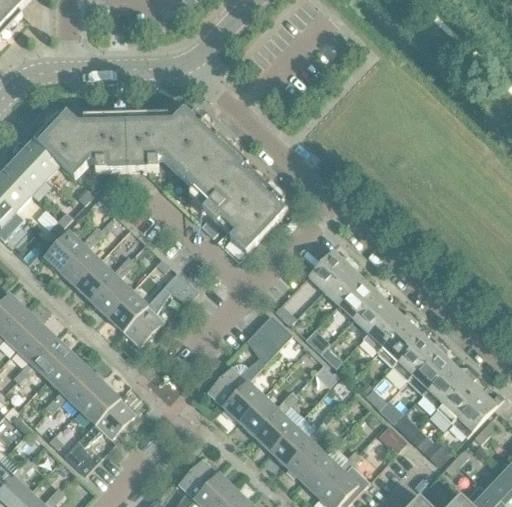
[(0,0),(0,38),(0,33),(12,21),(14,23),(22,15),(18,11),(29,0),(0,0)]
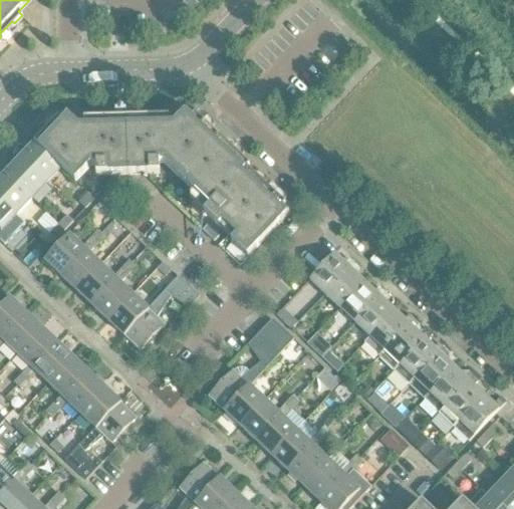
[(41,133),(33,141),(60,166),(74,180),(89,164),(95,164),(95,173),(105,173),(127,173),(149,172),(159,172),(159,162),(164,162),(209,205),(203,211),(218,225),(222,221),(236,234),(230,240),(246,255),(247,255),(288,212),(272,196),(265,190),(268,187),(246,167),(249,164),(241,157),(238,159),(223,145),(226,143),(211,129),(209,131),(185,108),(174,121),(168,121),(168,114),(136,115),(136,118),(125,119),(115,119),(115,115),(83,116),(83,124),(78,124),(65,112),(44,136),(41,133)]
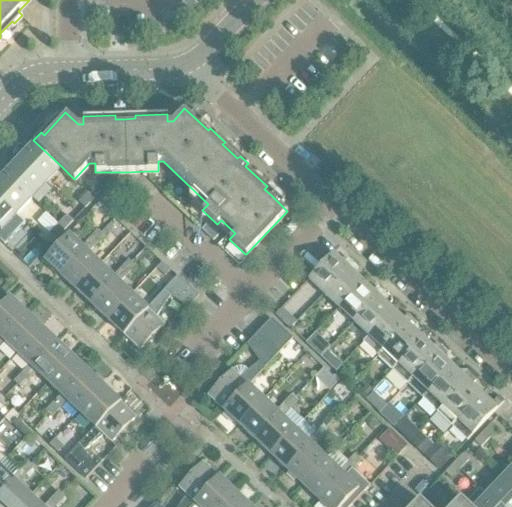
[(33,140),(19,155),(46,180),(60,165),(33,140)]
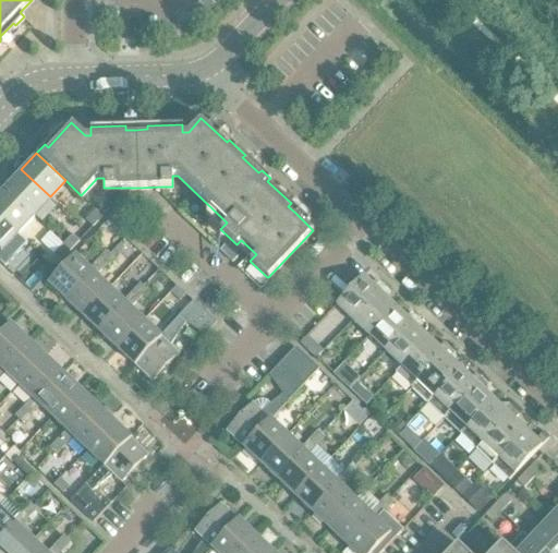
[(21,169),(4,187),(34,214),(50,196),(21,169)]
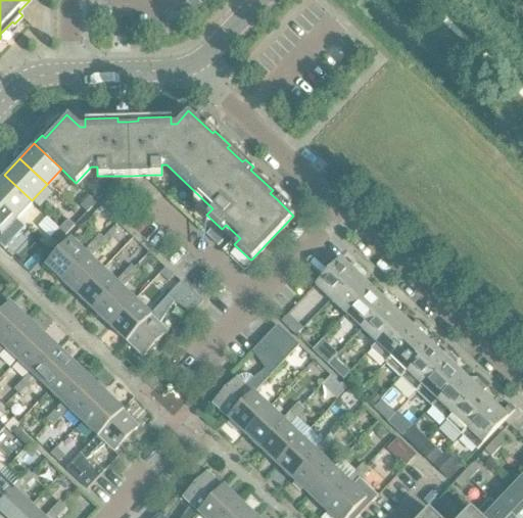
[(4,175),(0,179),(0,200),(16,217),(32,200),(4,175)]
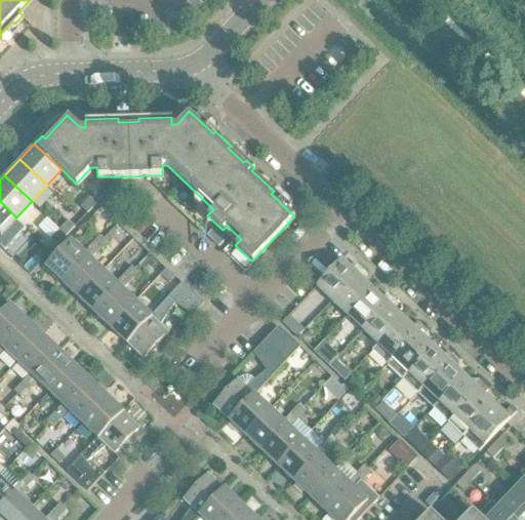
[(80,204),(87,210),(95,201),(89,195),(80,204)]
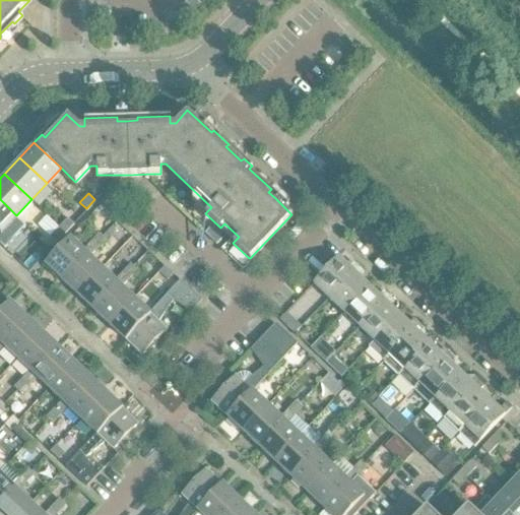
[(0,199),(0,242),(3,245),(24,222),(16,215),(0,199)]
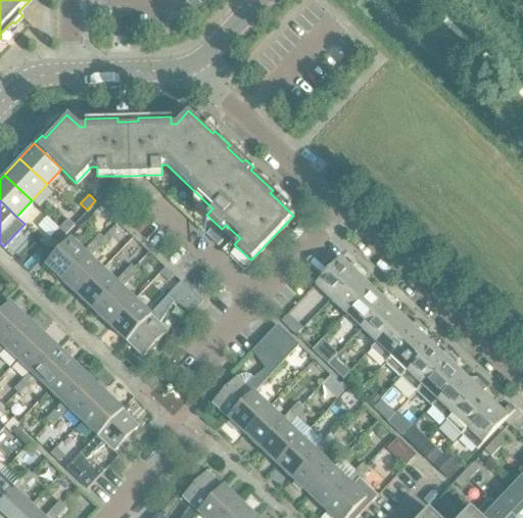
[(45,214),(37,223),(56,241),(65,232),(58,226),(45,214)]
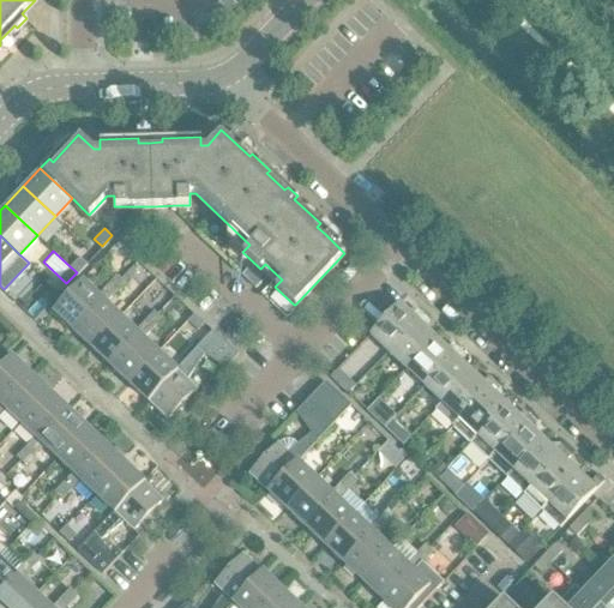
[(79,254),(68,265),(77,272),(86,262),(79,254)]
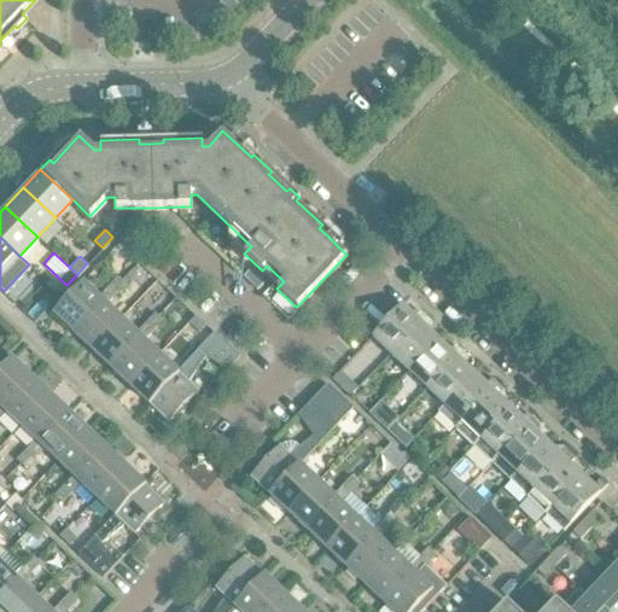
[(108,284),(116,291),(126,281),(117,274),(108,284)]
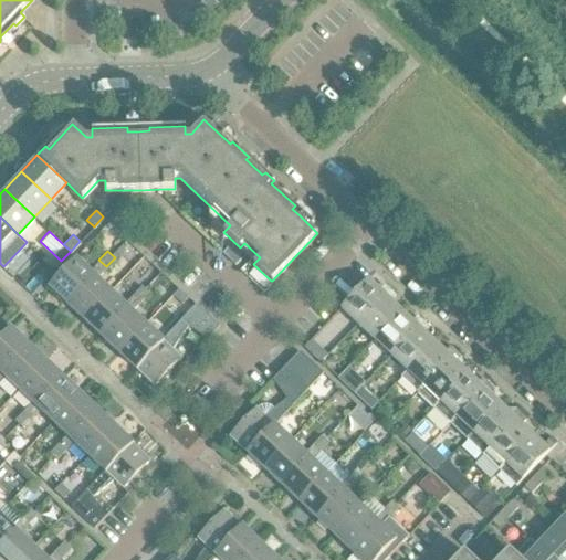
[(93,273),(90,270),(75,256),(49,285),(66,302),(93,273)]
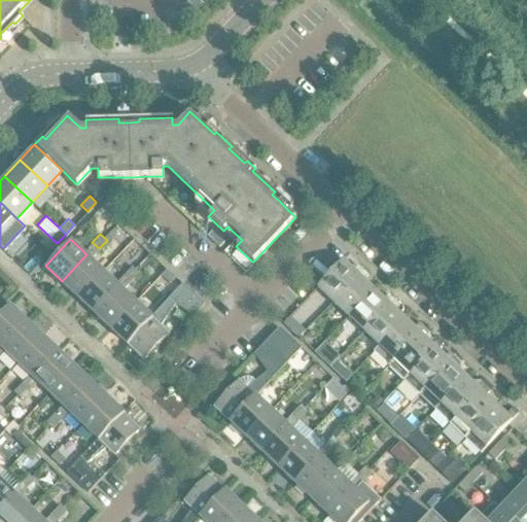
[(92,242),(83,251),(86,254),(62,281),(77,297),(103,270),(91,257),(99,248),(92,242)]
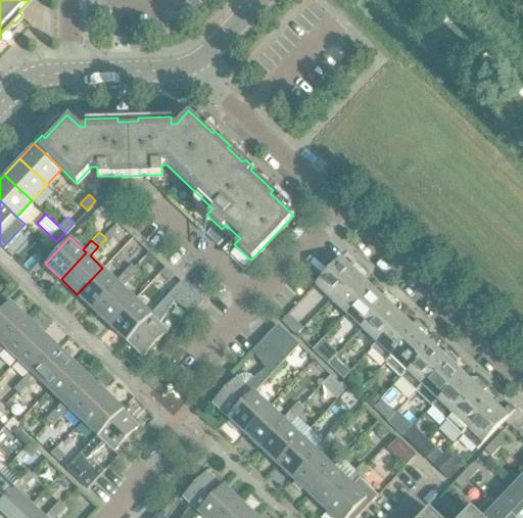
[(330,297),(360,267),(354,262),(350,266),(339,256),(315,283),(330,297)]
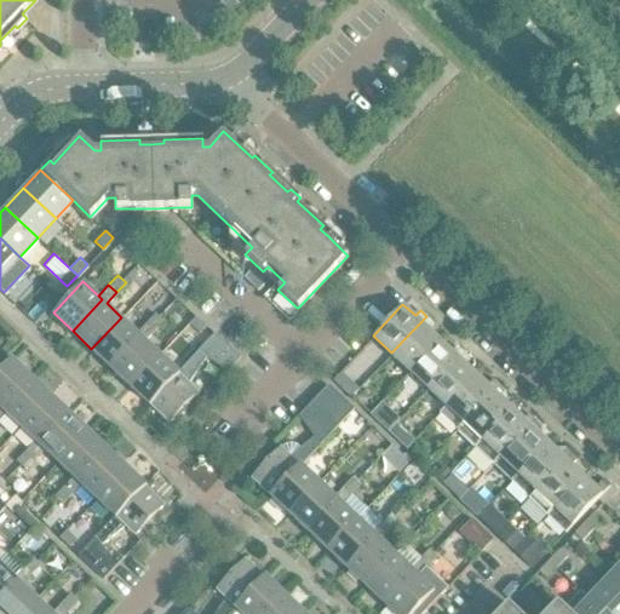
[(156,310),(147,321),(154,328),(164,319),(156,310)]
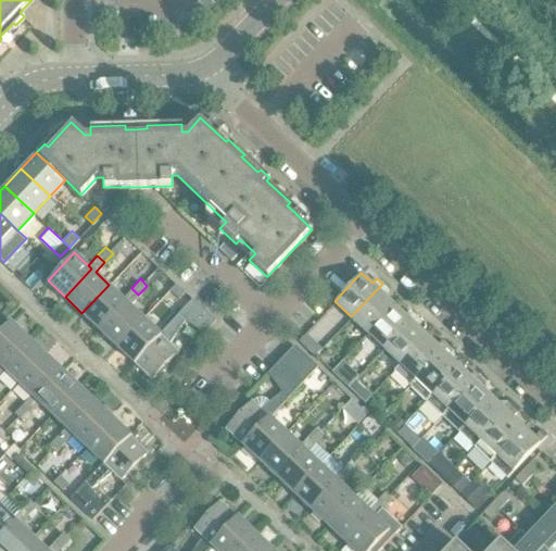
[(178,297),(185,290),(175,282),(169,288),(178,297)]
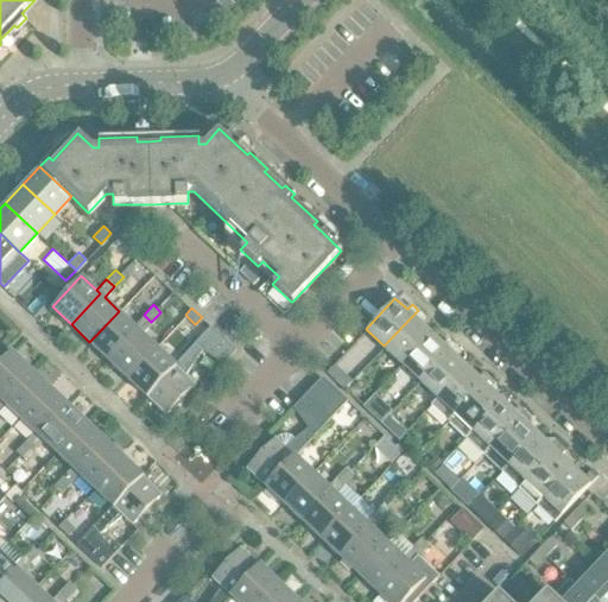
[(418,310),(384,346),(401,362),(431,331),(419,321),(424,315),(418,310)]
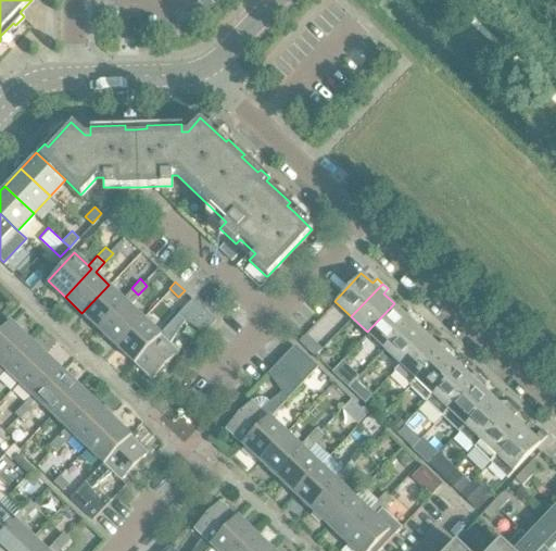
[(109,285),(81,313),(99,329),(126,301),(123,298),(109,285)]
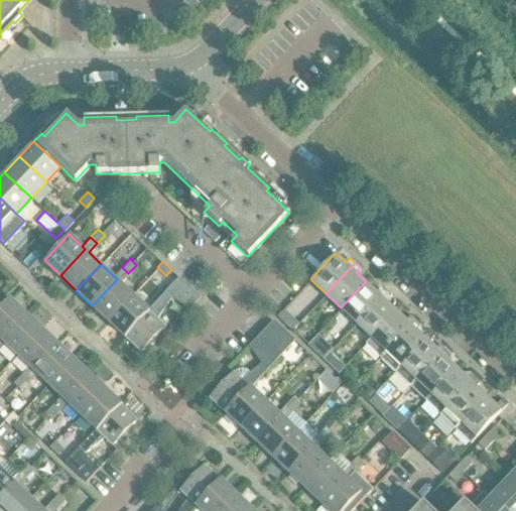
[(117,279),(92,305),(108,321),(133,293),(120,282),(128,273),(122,267),(114,276),(117,279)]
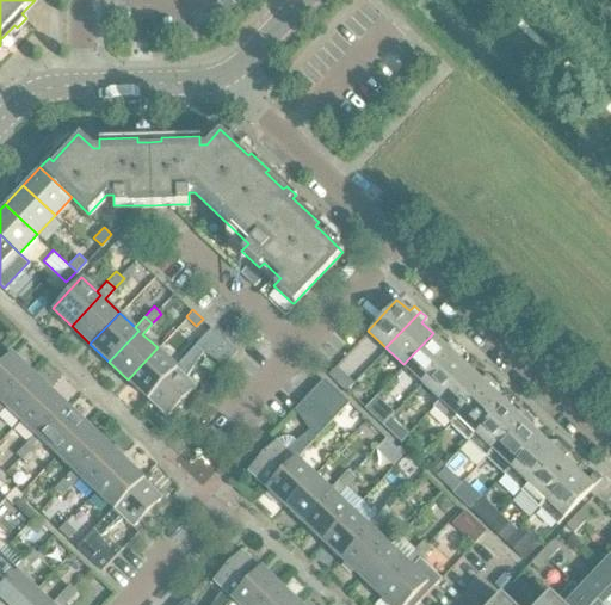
[(211,327),(176,365),(146,396),(166,415),(196,384),(185,375),(203,350),(223,364),(236,351),(211,327)]
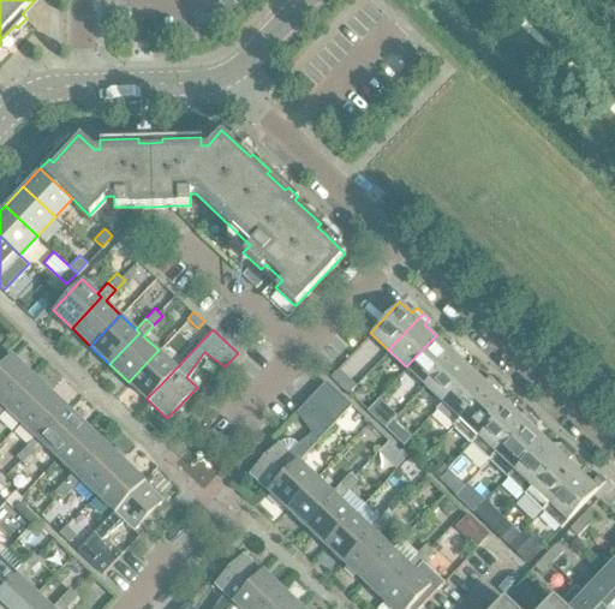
[(447,346),(436,335),(406,366),(424,383),(459,347),(453,341),(447,346)]
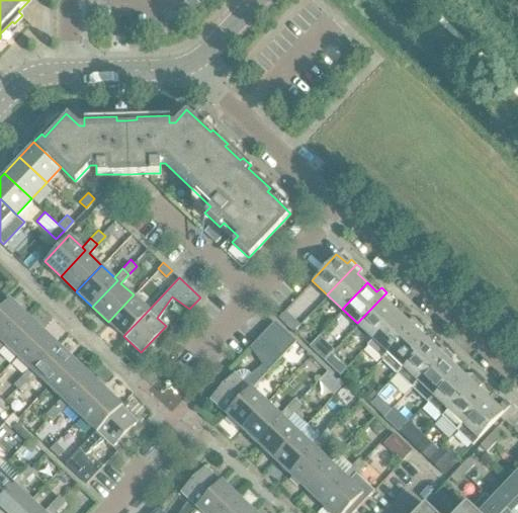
[(386,292),(357,323),(371,337),(365,343),(366,343),(397,311),(386,302),(392,296),(386,292)]
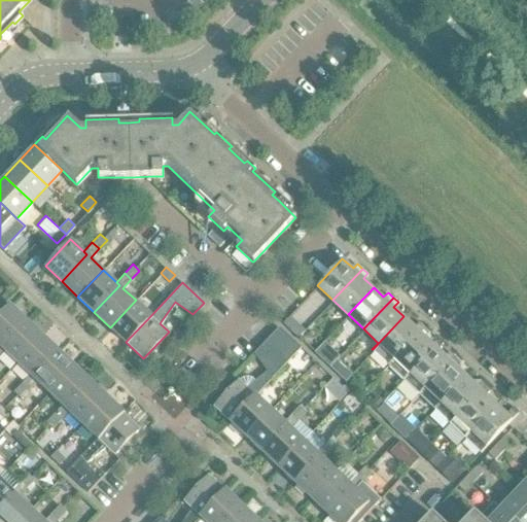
[(151,315),(136,300),(110,327),(126,342),(151,315)]
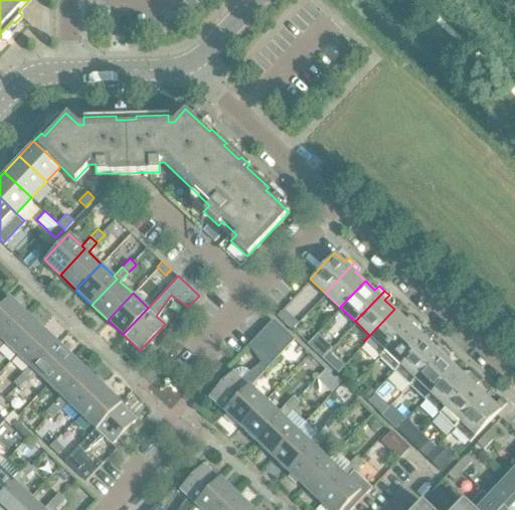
[(1,338),(25,312),(9,296),(0,306),(0,345),(4,341),(1,338)]
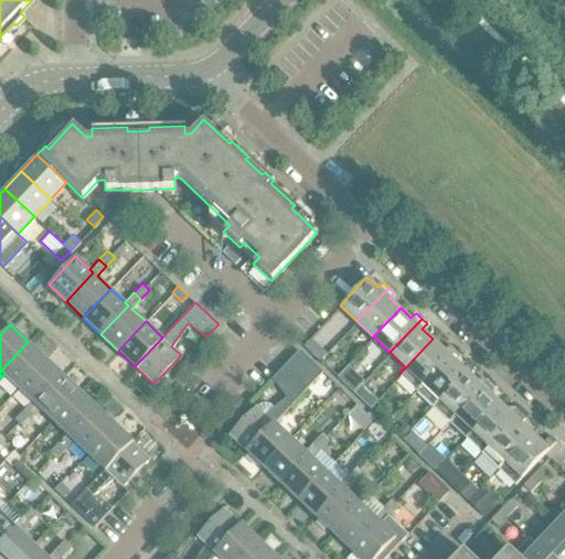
[(304,343),(320,358),(326,353),(309,337),(304,343)]
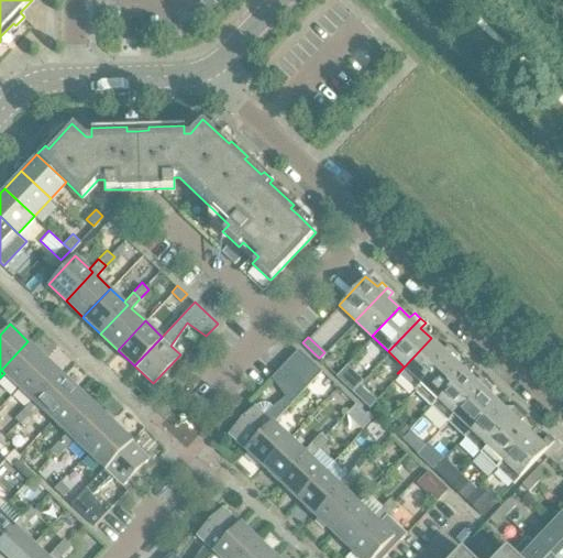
[(431,338),(398,373),(415,389),(452,349),(446,343),(442,348),(431,338)]
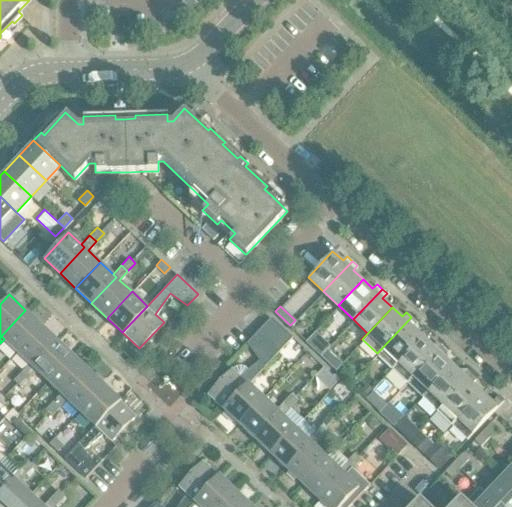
[(41,325),(25,310),(1,336),(4,339),(16,351),(41,325)]
